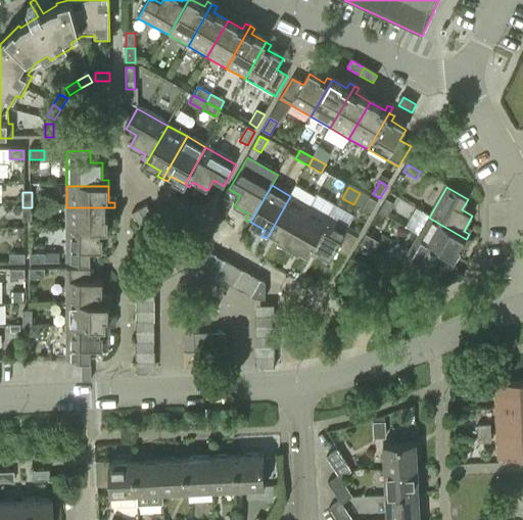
[(310,207),(290,196),(267,238),(271,241),(274,236),(288,244),(310,207)]
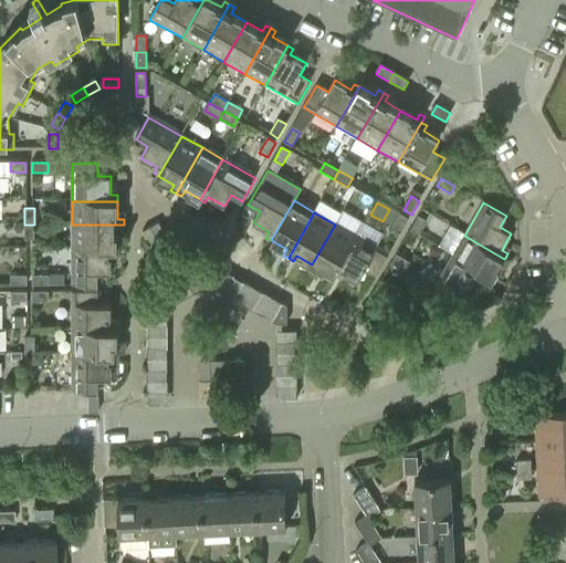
[(400,233),(408,220),(400,215),(392,229),(400,233)]
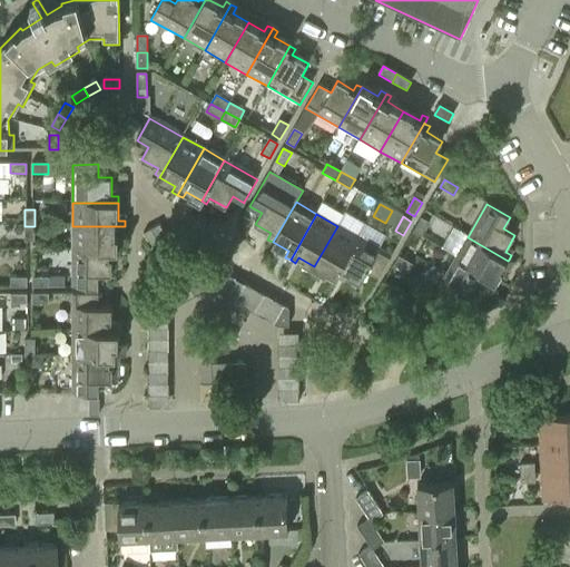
[(421,218),(413,233),(421,237),(430,223),(421,218)]
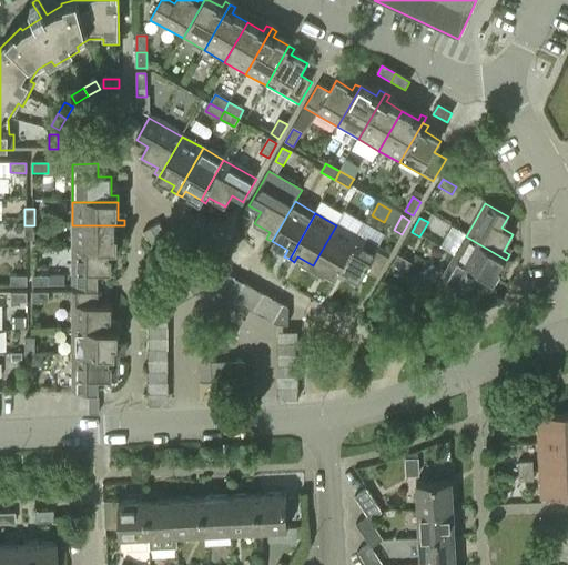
[(24,241),(27,241),(34,241),(34,225),(24,225),(24,241)]
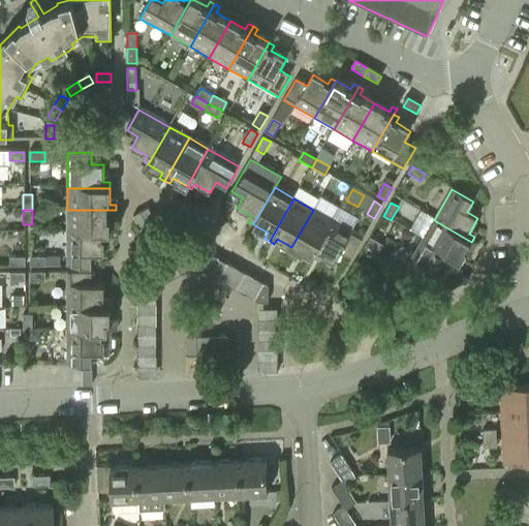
[(116,210),(67,210),(67,233),(111,233),(110,215),(116,215),(116,210)]
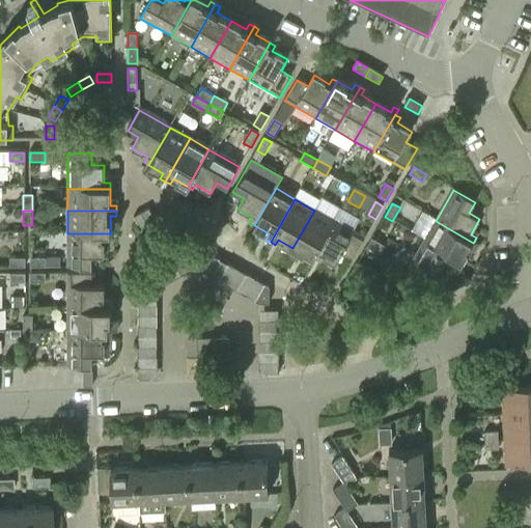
[(140,215),(148,228),(156,224),(148,211),(140,215)]
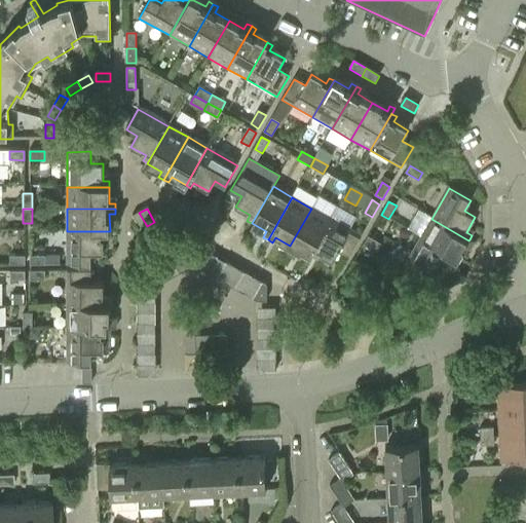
[(309,256),(331,219),(311,209),(290,246),(304,254),(301,259),(306,262),(309,257),(309,256)]
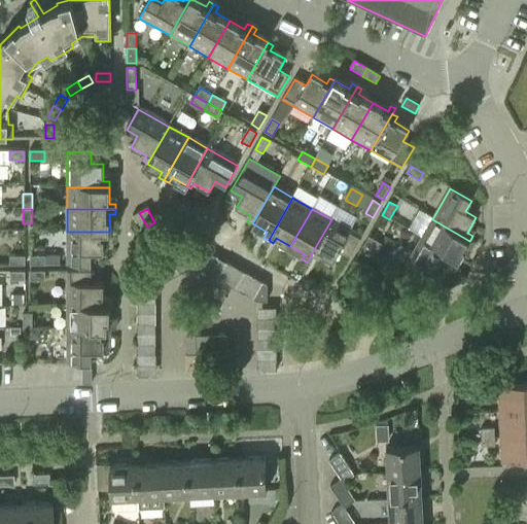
[(141,231),(147,226),(139,213),(133,217),(141,231)]
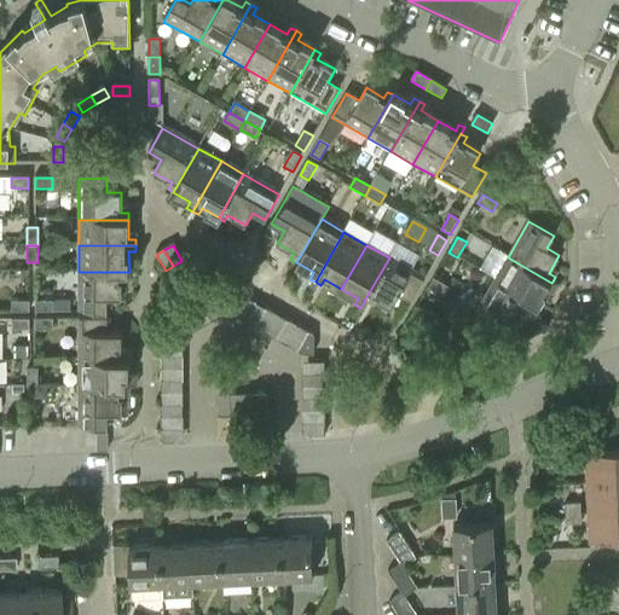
[(426,278),(389,257),(364,301),(364,302),(370,305),(374,299),(391,308),(398,296),(411,303),(426,278)]
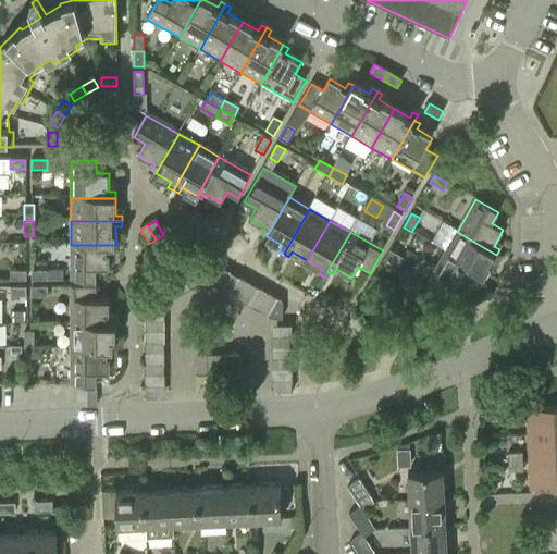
[(503,257),(497,254),(496,255),(457,232),(445,251),(485,274),(494,259),(499,262),(503,257)]
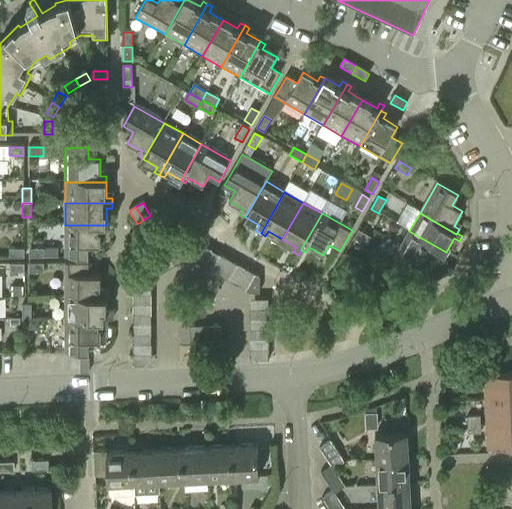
[(89,259),(89,258),(89,247),(101,247),(101,230),(107,230),(107,225),(65,225),(65,259),(89,259)]
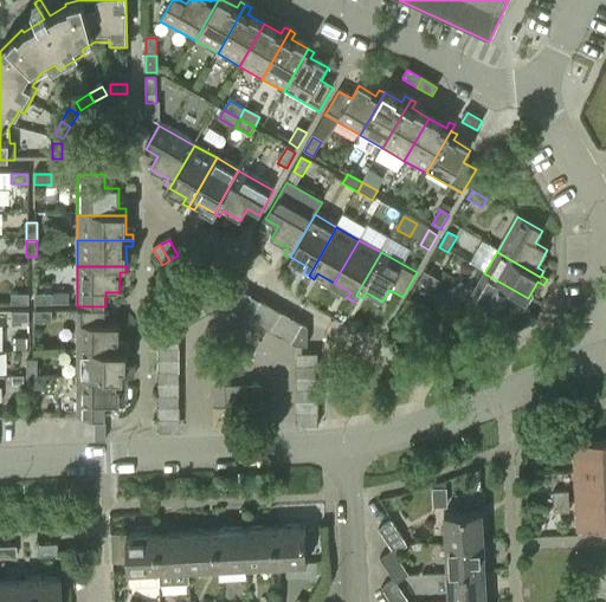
[(439,282),(424,273),(419,282),(434,290),(439,282)]
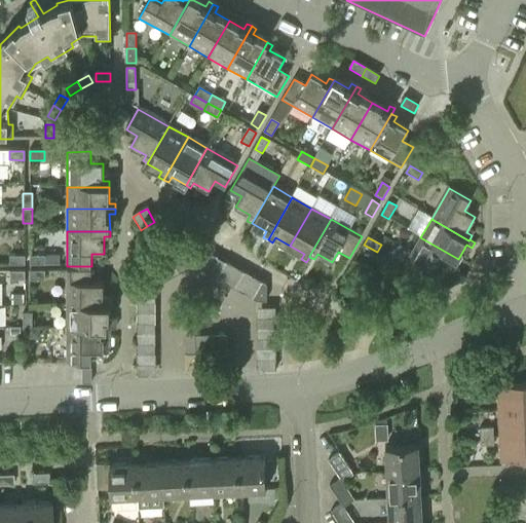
[(455,264),(458,259),(420,237),(403,268),(424,281),(430,270),(441,276),(450,261),(455,264)]
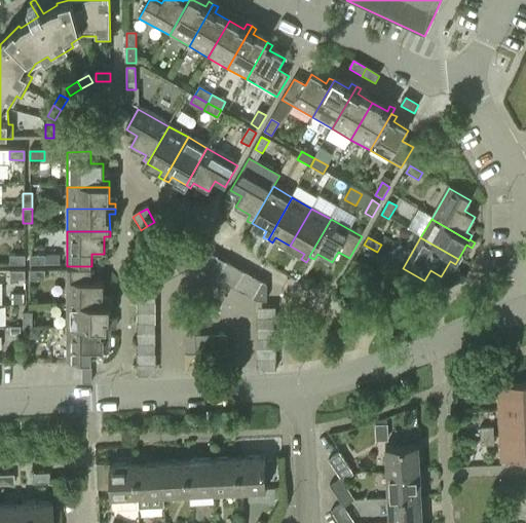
[(199,268),(208,252),(203,250),(190,258),(194,265),(199,268)]
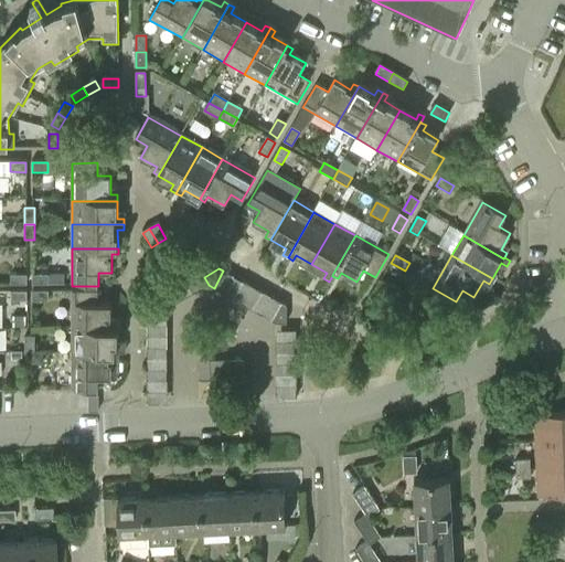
[(27,285),(27,276),(11,276),(10,286),(27,285)]
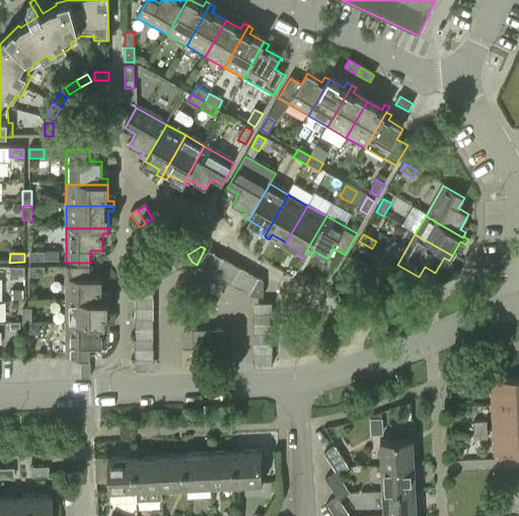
[(45,253),(29,253),(29,262),(45,262),(45,253)]
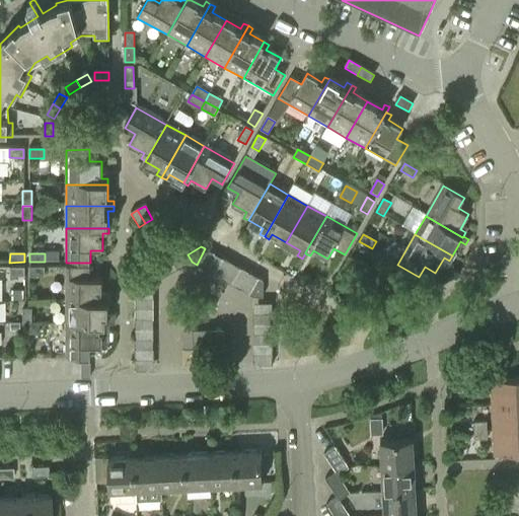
[(24,269),(10,269),(10,277),(24,277),(24,269)]
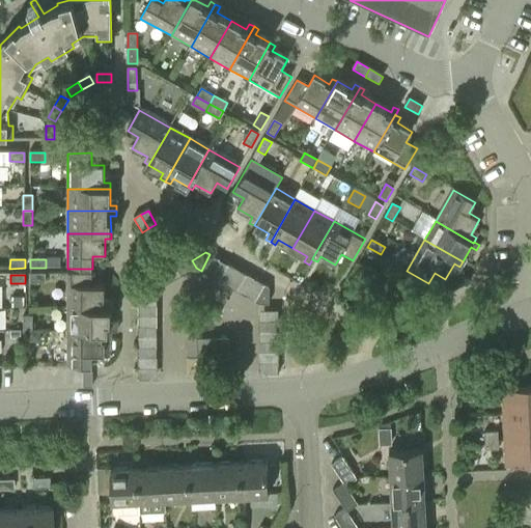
[(46,275),(30,275),(30,283),(46,284),(46,275)]
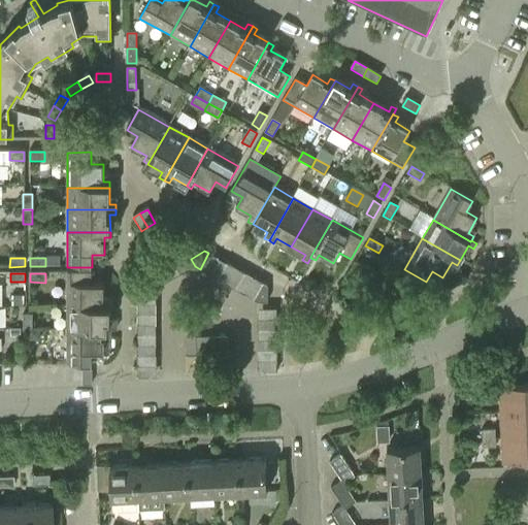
[(67,273),(67,308),(110,308),(110,303),(104,303),(104,286),(92,286),(92,273),(67,273)]
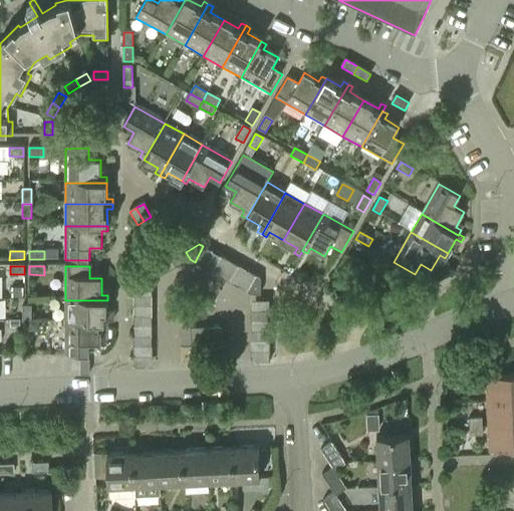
[(134,287),(152,287),(152,281),(148,273),(134,281),(134,287)]
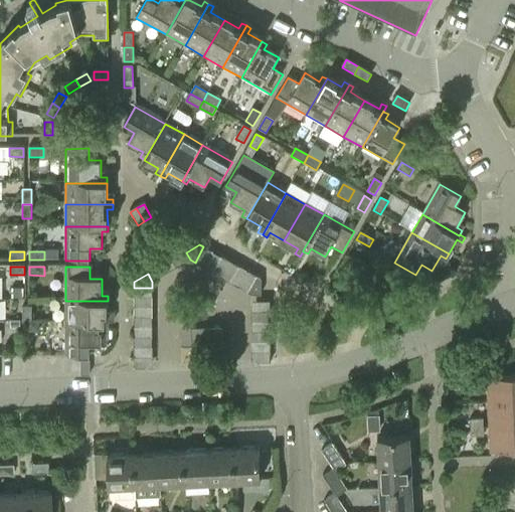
[(262,280),(256,277),(247,293),(252,295),(261,295),(262,280)]
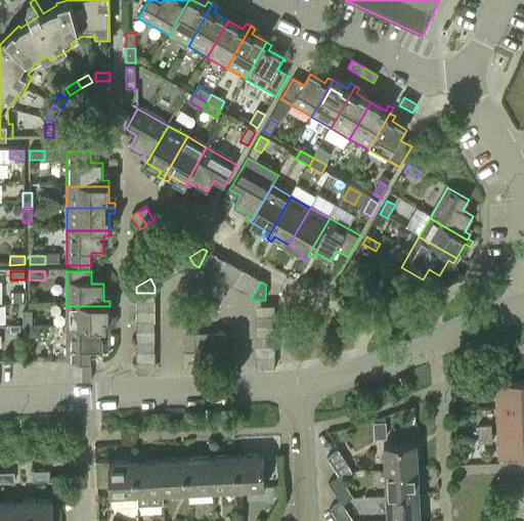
[(12,295),(12,304),(23,304),(23,295),(12,295)]
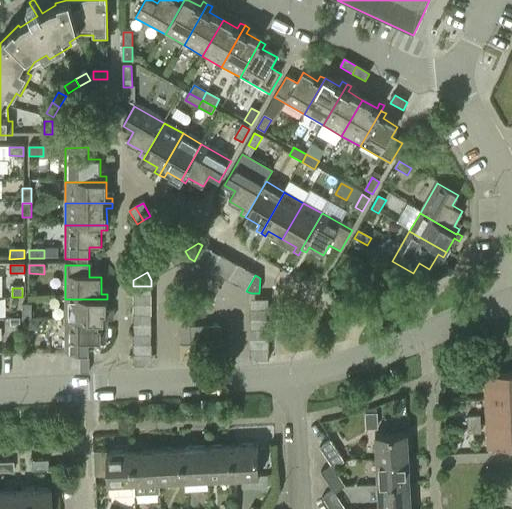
[(107,315),(107,299),(65,299),(65,321),(107,321),(113,321),(113,315),(107,315)]
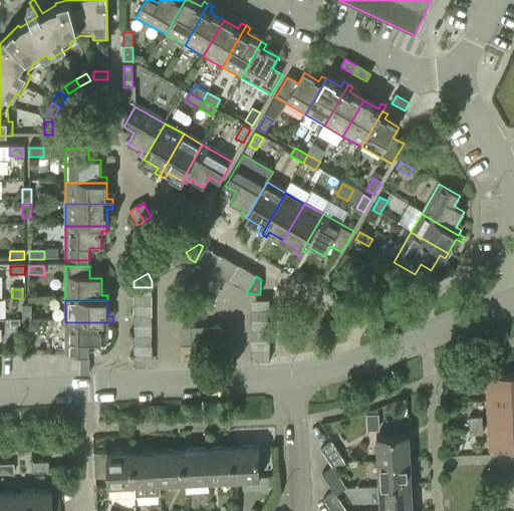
[(31,306),(24,307),(22,307),(23,321),(31,321),(31,306)]
